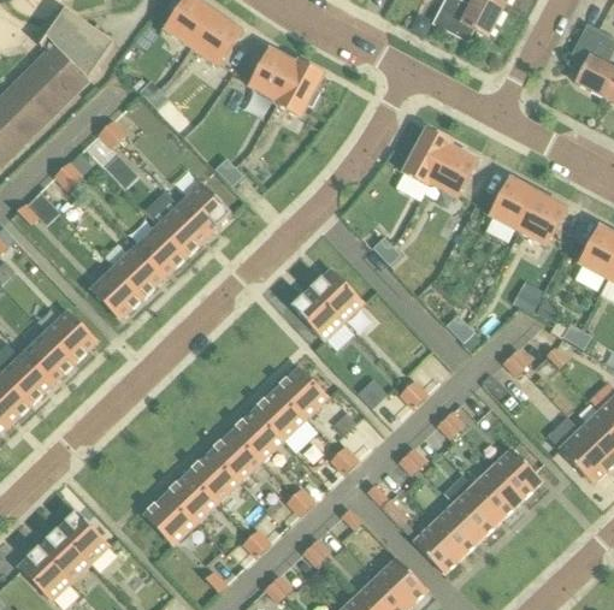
[(183,0),(164,29),(189,47),(213,12),(195,0),(183,0)]
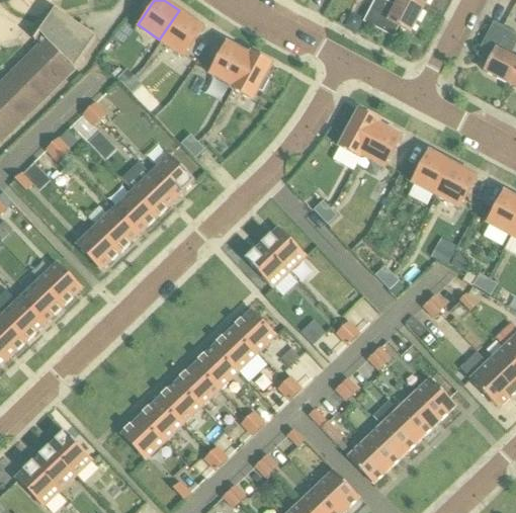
[(408,29),(422,3),(416,0),(393,0),(392,3),(385,0),(370,0),(362,17),(391,31),(395,22),(408,29)]
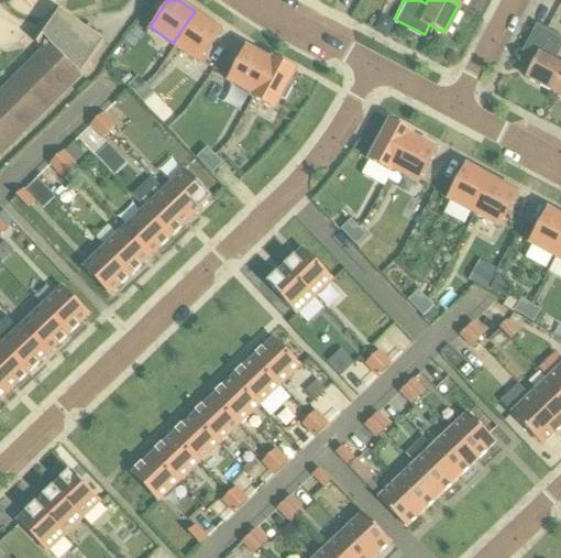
[(41,34),(46,40),(0,86),(0,149),(79,69),(101,37),(91,31),(92,28),(85,22),(83,25),(57,7),(34,40),(35,41),(41,34)]
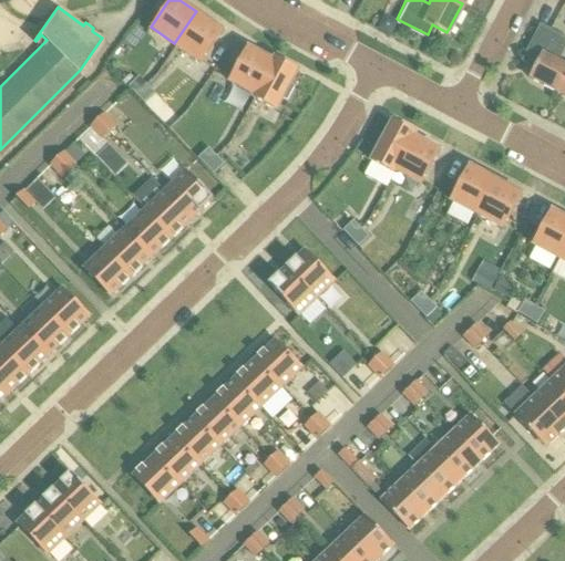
[(197,11),(174,43),(197,60),(221,27),(197,11)]
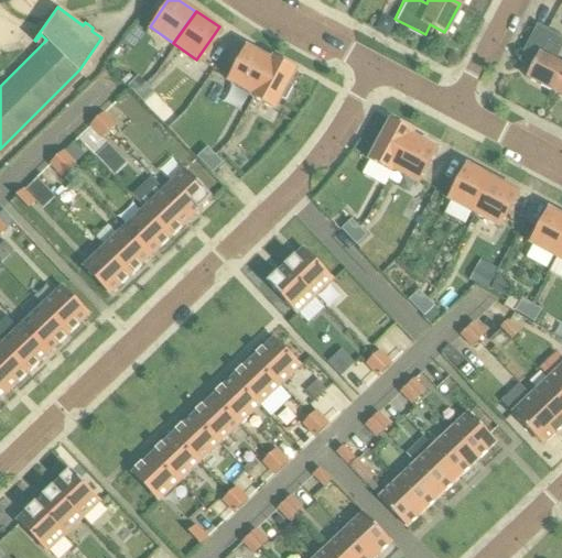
[(561,72),(561,61),(552,56),(560,42),(547,34),(550,29),(537,21),(520,52),(532,58),(525,73),(553,88),(561,72)]
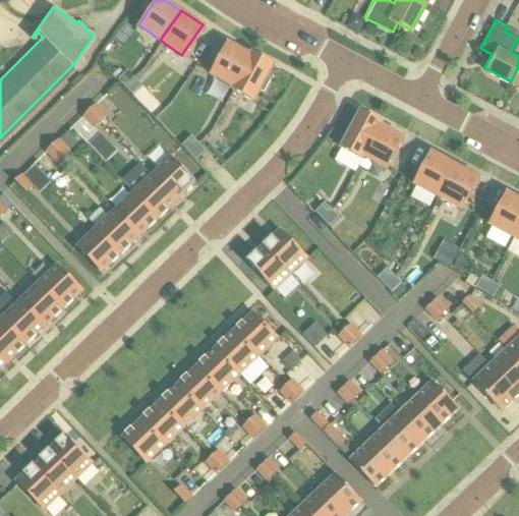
[(227,41),(210,72),(232,84),(249,53),(227,41)]
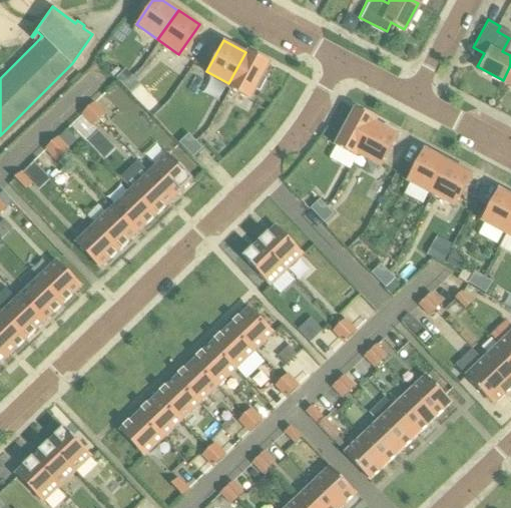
[(228,83),(227,85),(248,96),(254,85),(258,87),(265,75),(261,73),(268,61),(246,50),(245,52),(228,83)]
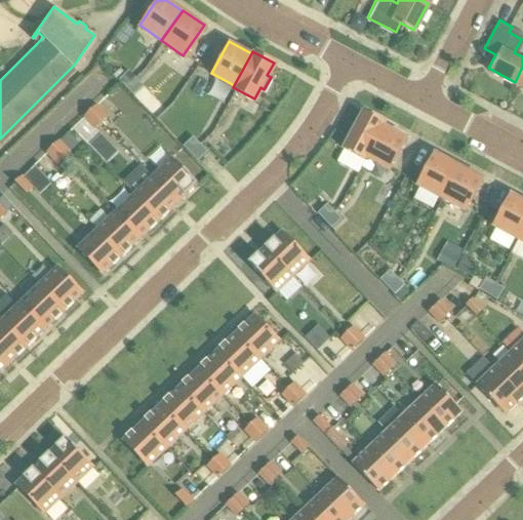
[(127,68),(117,77),(124,84),(134,75),(127,68)]
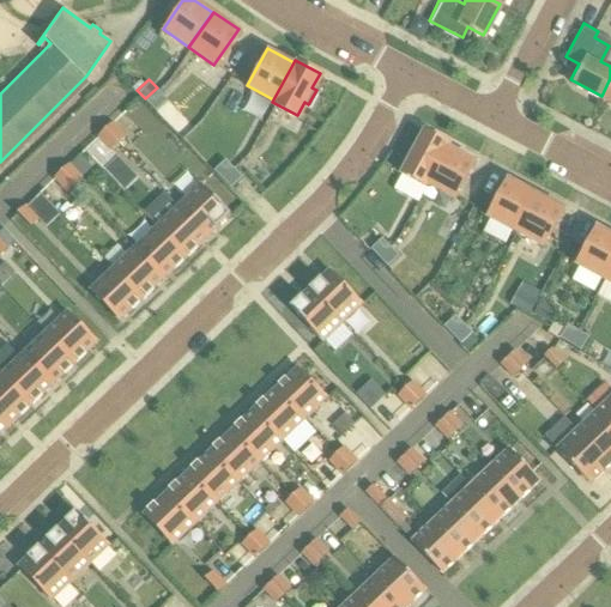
[(157,87),(145,98),(153,107),(165,96),(157,87)]
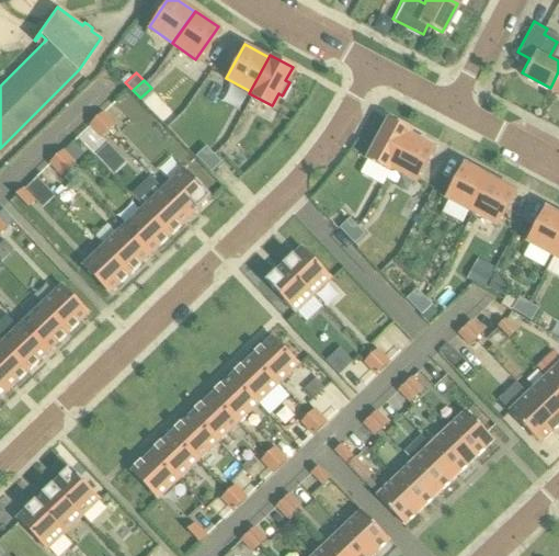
[(101,109),(94,115),(106,127),(113,121),(101,109)]
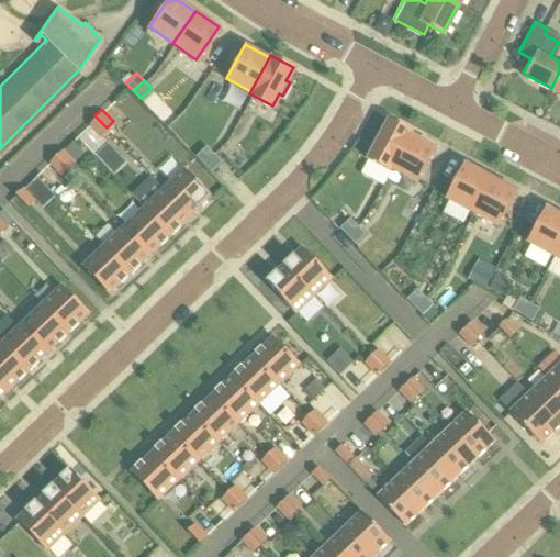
[(94,115),(88,122),(100,134),(107,127),(94,115)]
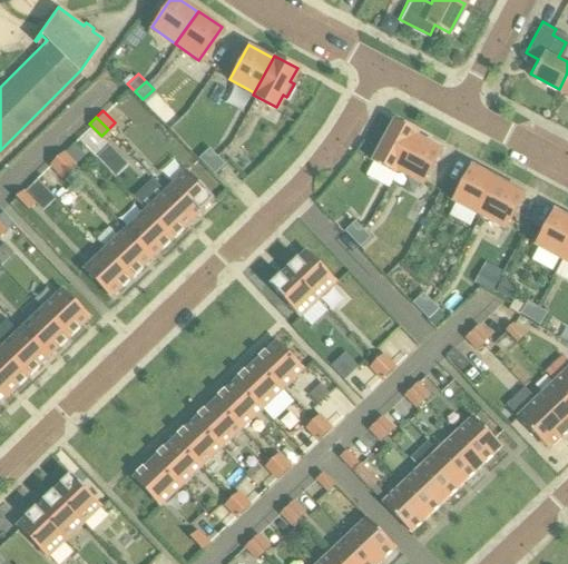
[(394,170),(395,169),(414,135),(415,132),(393,119),(385,132),(382,131),(375,144),(379,146),(372,158),(394,170)]
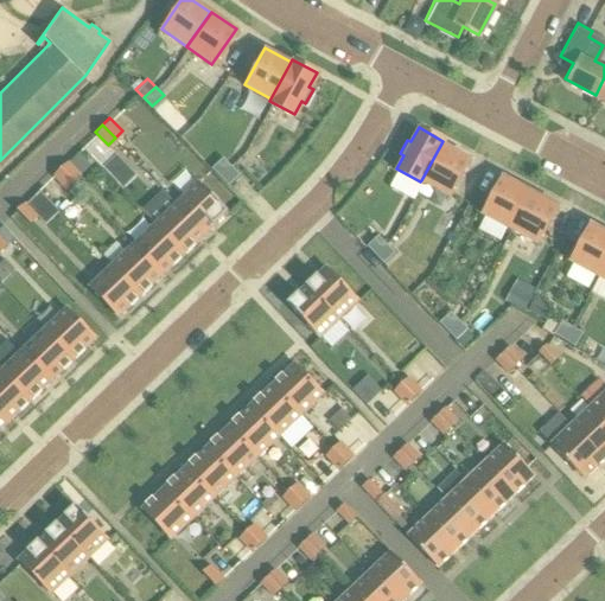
[(84,142),(76,157),(86,162),(71,189),(97,202),(106,187),(89,179),(103,153),(84,142)]
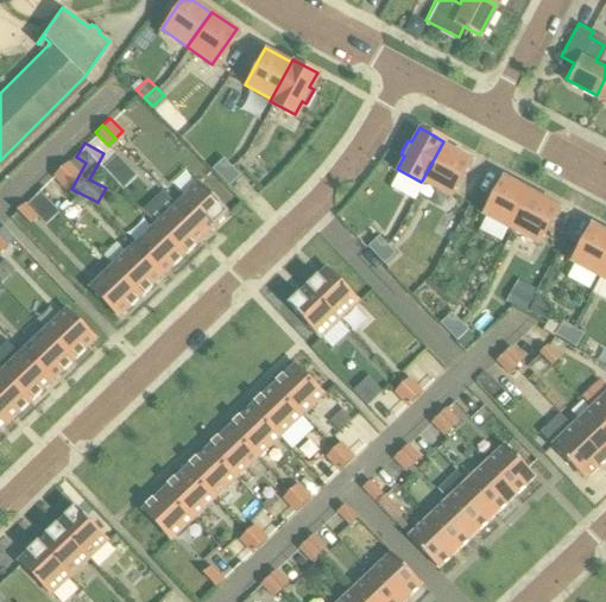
[(442,144),(422,181),(449,194),(468,157),(442,144)]
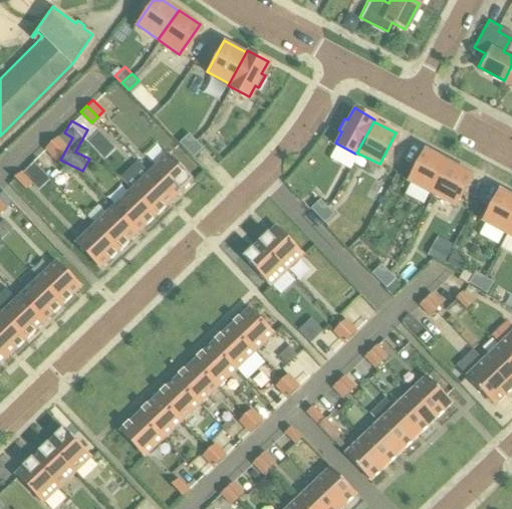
[(187,131),(178,140),(185,148),(194,139),(187,131)]
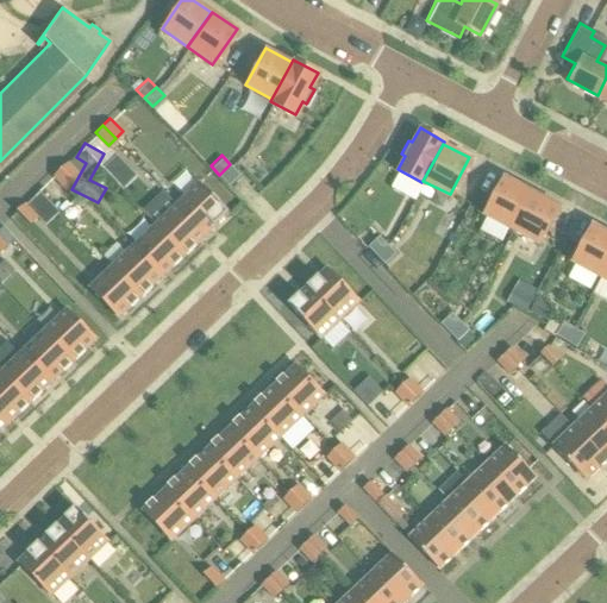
[(67,159),(58,167),(72,180),(79,173),(67,159)]
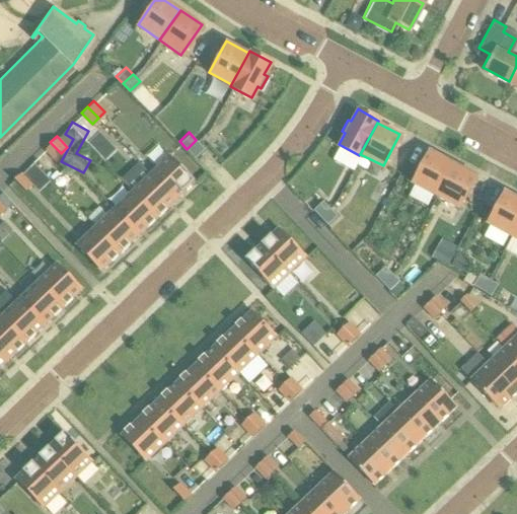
[(196,140),(187,149),(194,156),(203,147),(196,140)]
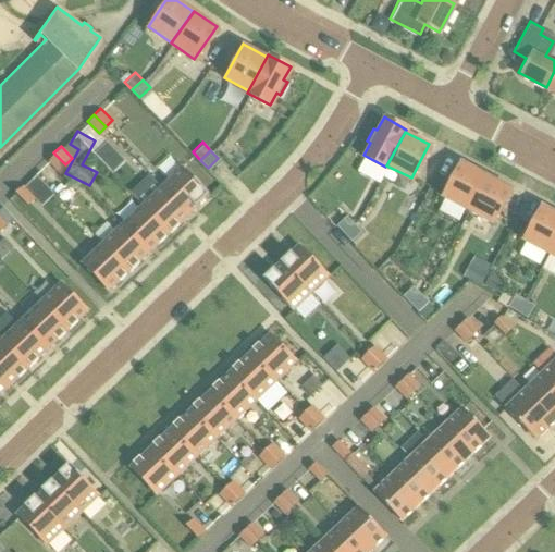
[(53,152),(47,159),(59,171),(65,164),(53,152)]
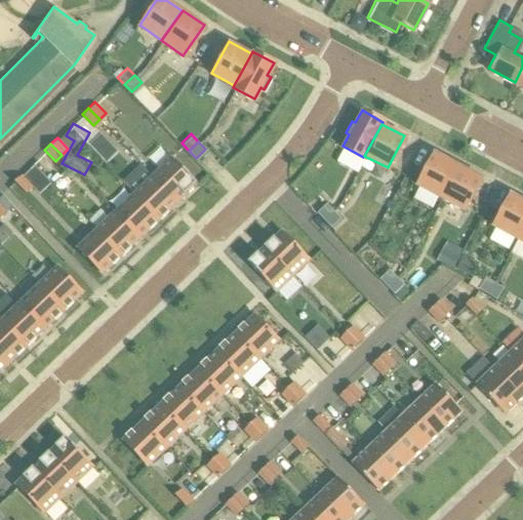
[(433,152),(416,184),(440,196),(456,164),(433,152)]
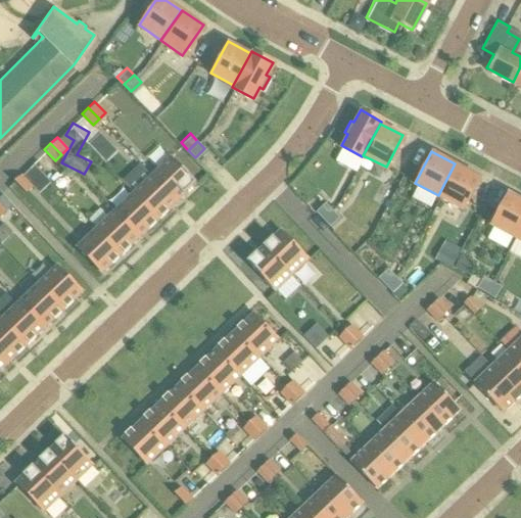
[(170,153),(150,172),(176,199),(195,180),(170,153)]
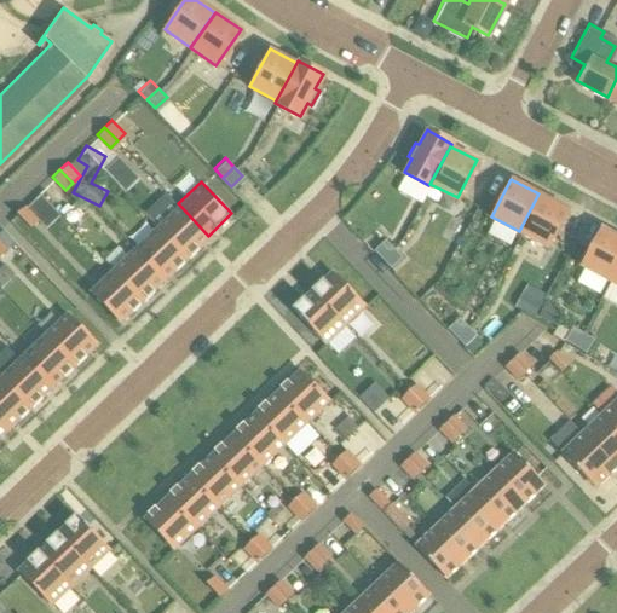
[(538,194),(519,231),(547,246),(566,208),(538,194)]
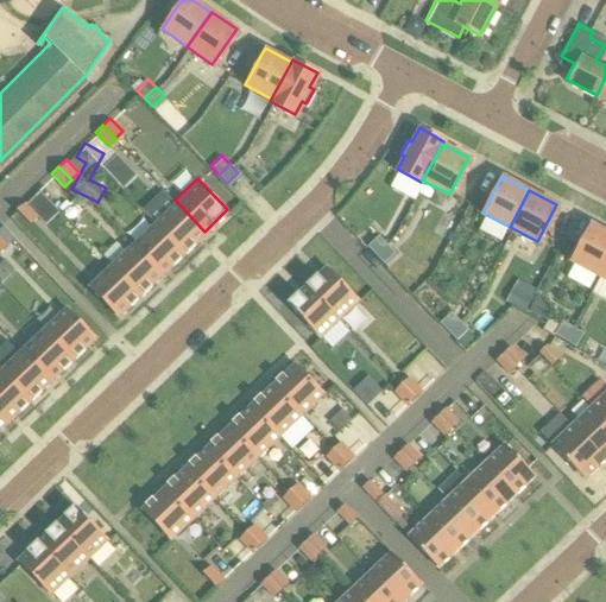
[(23,200),(16,207),(27,220),(36,213),(23,200)]
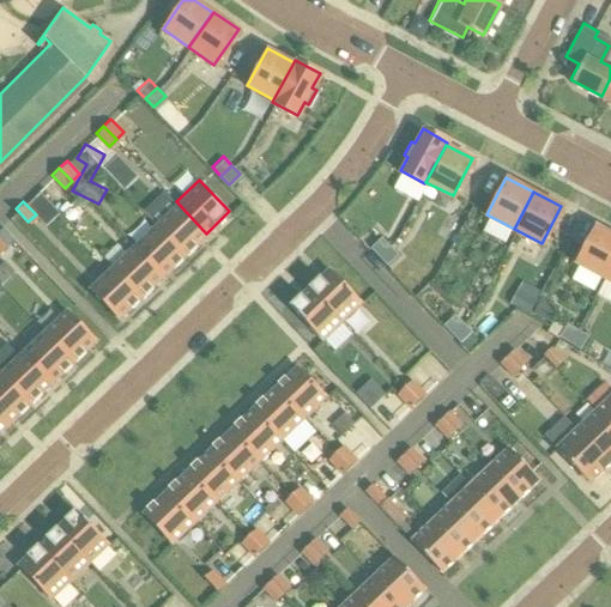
[(176,201),(153,223),(183,254),(206,234),(176,201)]
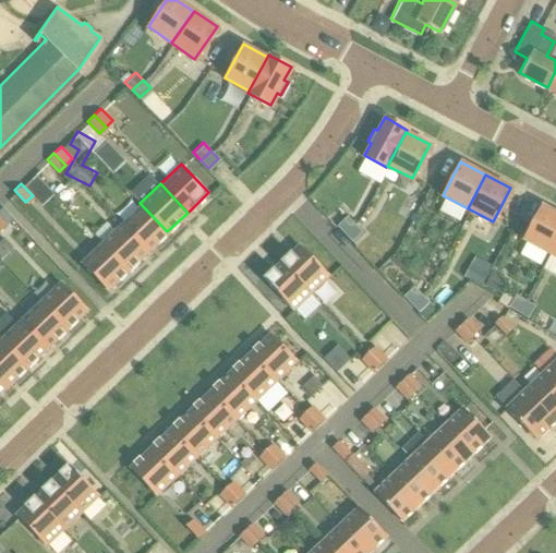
[(140,203),(120,221),(147,251),(167,231),(140,203)]
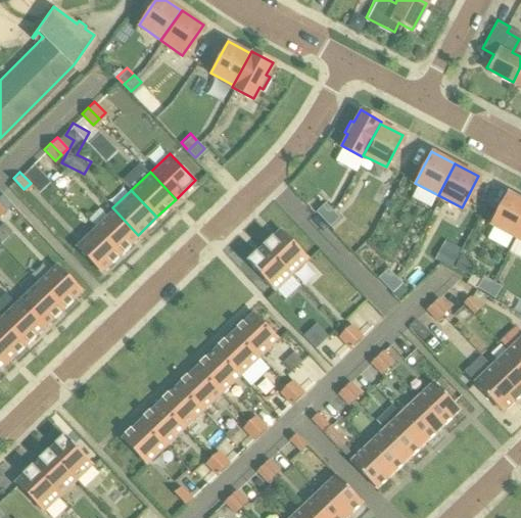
[(520,198),(508,191),(490,224),(514,236),(520,222),(520,198)]
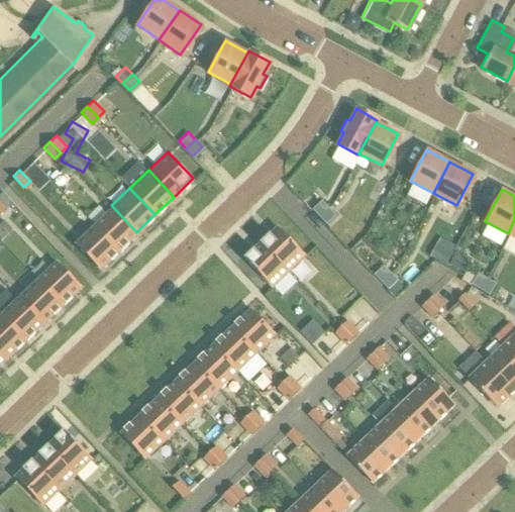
[(320,198),(311,207),(318,214),(327,205),(320,198)]
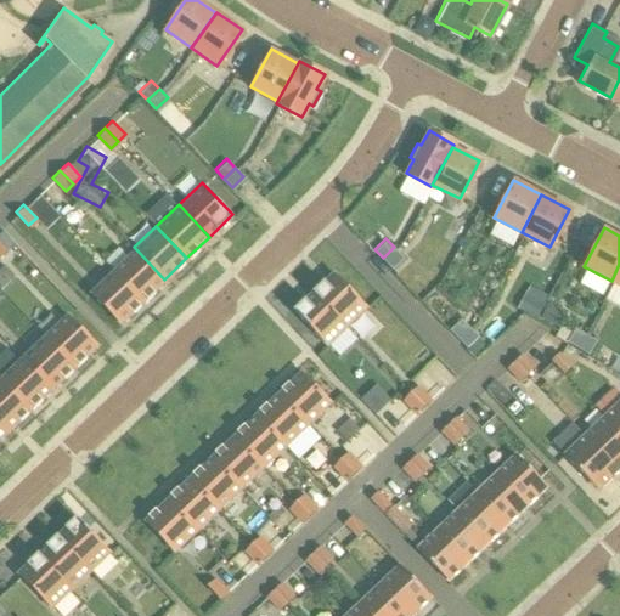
[(134,247),(112,269),(142,300),(164,280),(134,247)]
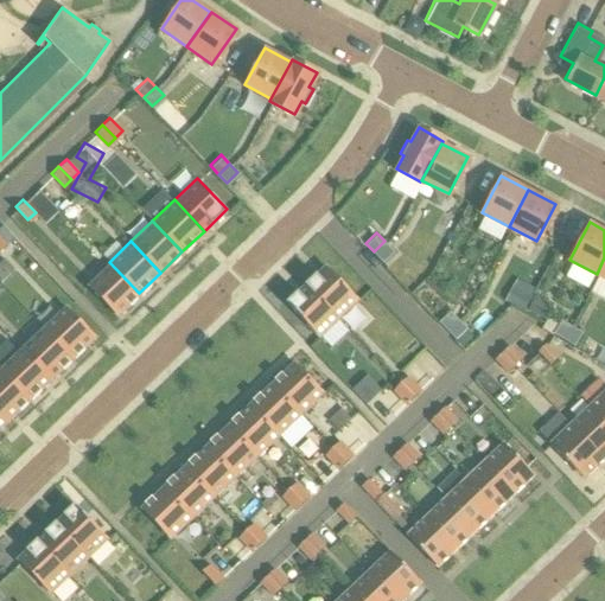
[(384,241),(374,251),(382,260),(393,249),(384,241)]
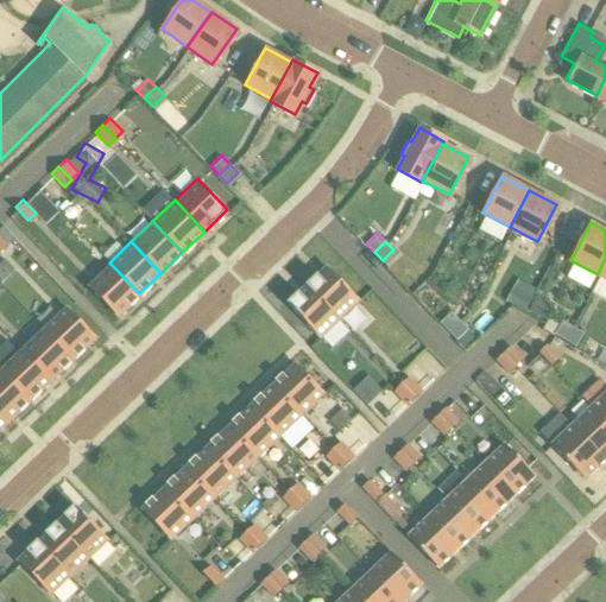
[(2,257),(0,258),(0,278),(12,266),(2,257)]
